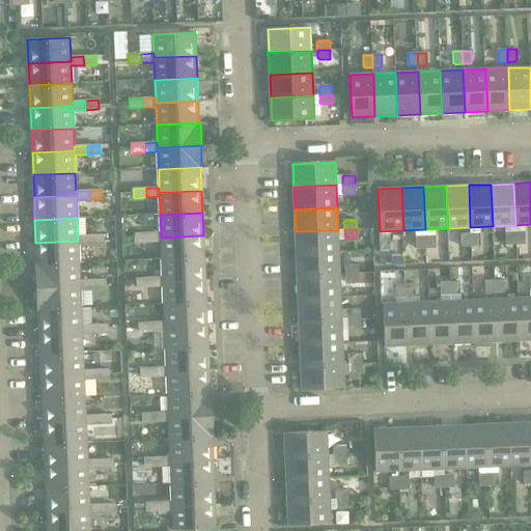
[(338,230),(296,231),(297,254),(338,252),(338,230)]
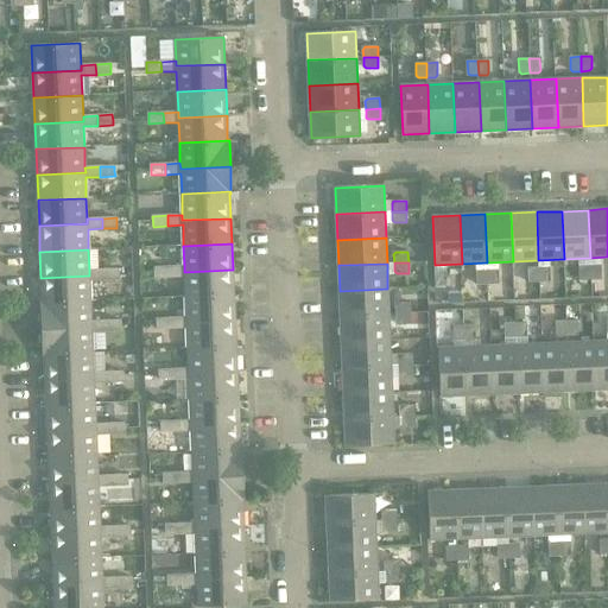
[(590,280),(590,265),(582,266),(580,268),(580,280),(590,280)]
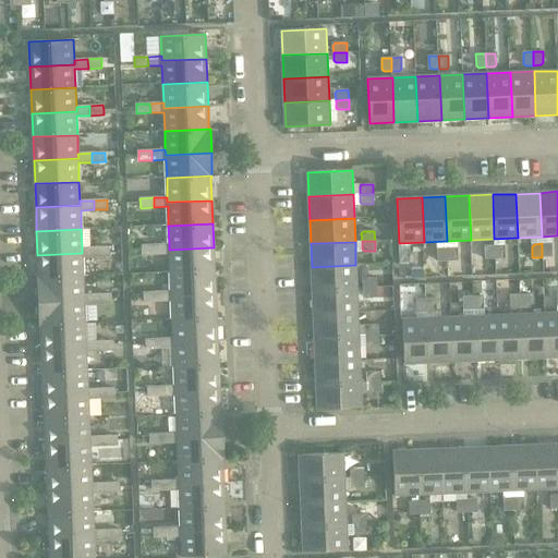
[(549,243),(542,243),(542,257),(552,256),(552,245),(549,243)]
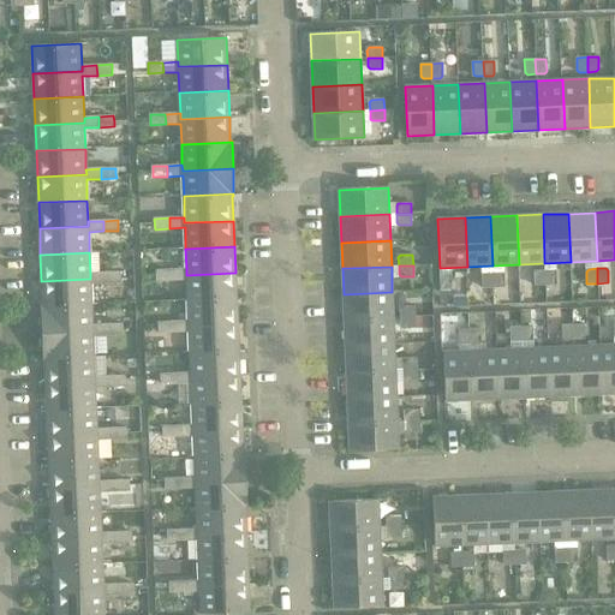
[(186,269),(172,270),(172,280),(186,280),(187,300),(237,298),(236,273),(186,275),(186,269)]
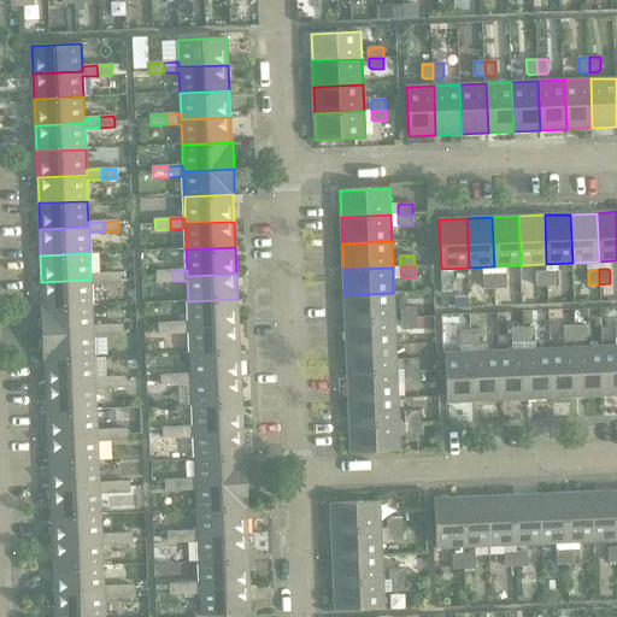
[(157,271),(158,282),(172,281),(172,271),(157,271)]
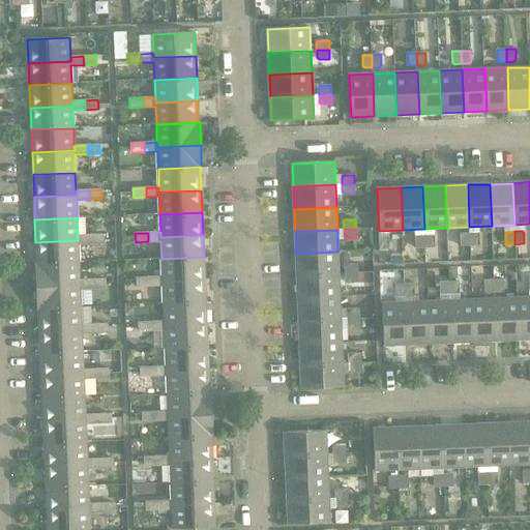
[(470,245),(470,233),(463,233),(461,236),(461,246),(470,245)]
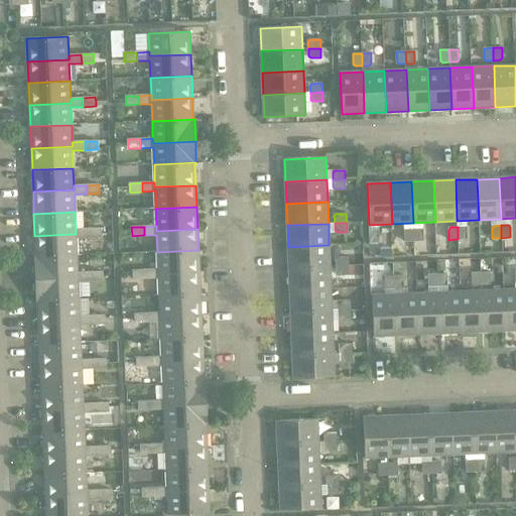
[(465,227),(458,227),(458,239),(467,239),(467,229),(465,227)]
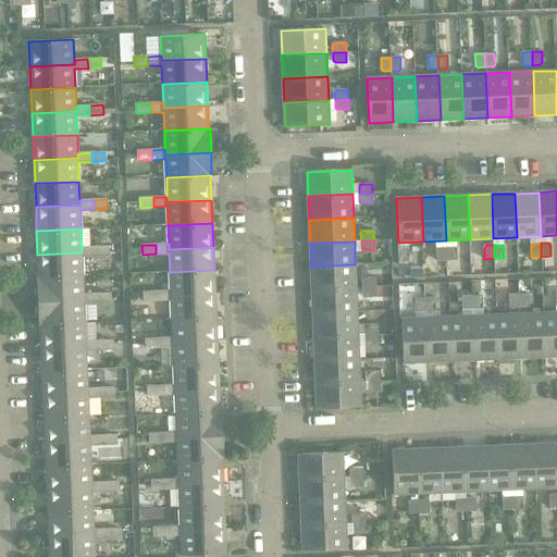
[(109,256),(109,251),(109,246),(95,247),(96,257),(109,256)]
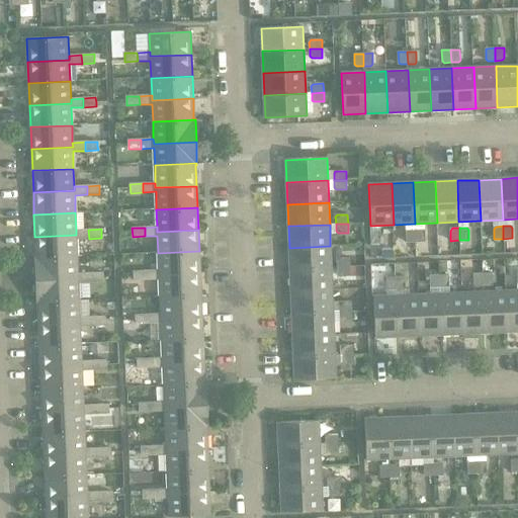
[(34,257),(34,258),(77,256),(76,239),(89,239),(88,230),(76,231),(76,235),(34,237),(35,257),(34,257)]
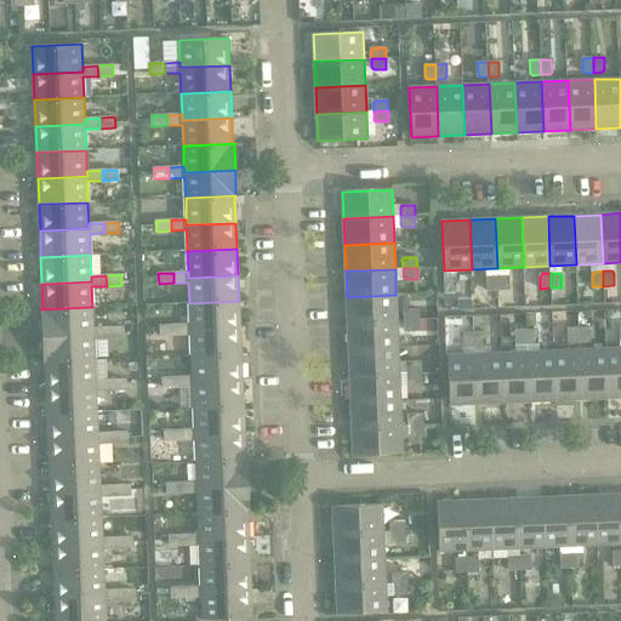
[(499,290),(497,275),(489,275),(488,278),(488,291),(499,290)]
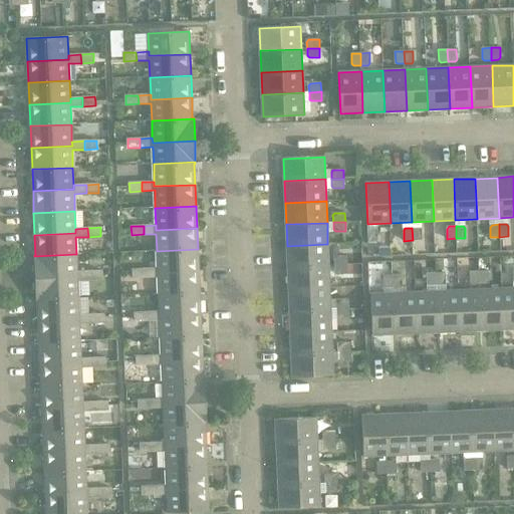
[(419,228),(412,228),(413,240),(422,240),(421,230),(419,228)]
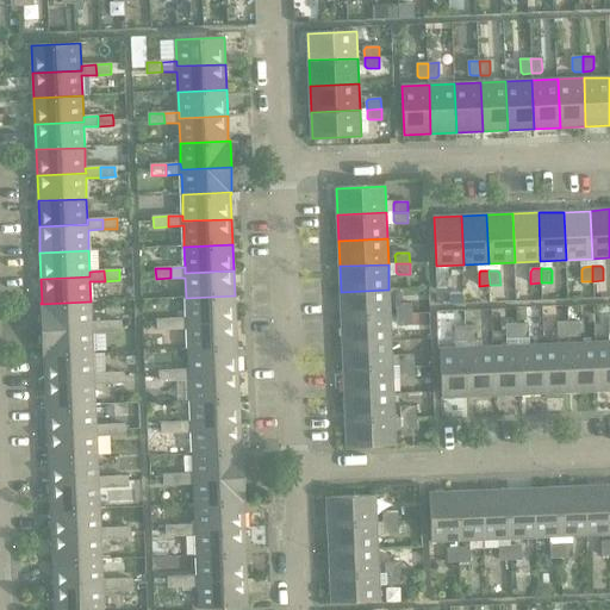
[(436,273),(437,287),(448,287),(448,275),(446,273),(436,273)]
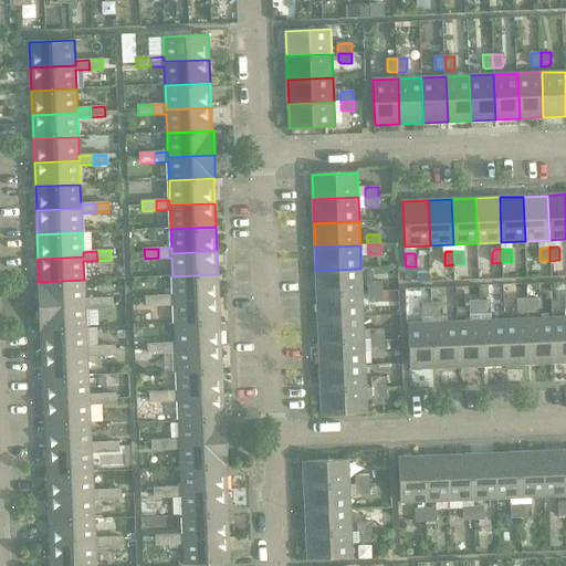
[(360,269),(316,271),(317,294),(362,293),(360,269)]
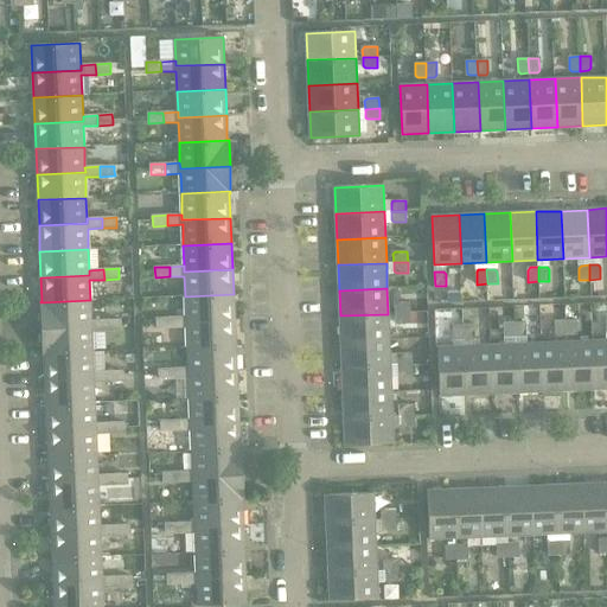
[(185,296),(186,317),(186,323),(235,320),(234,294),(185,296)]
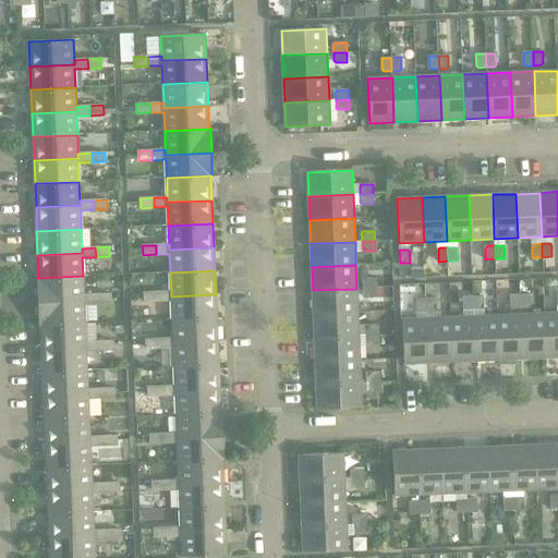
[(83,276),(37,278),(38,302),(84,300),(84,295),(83,276)]
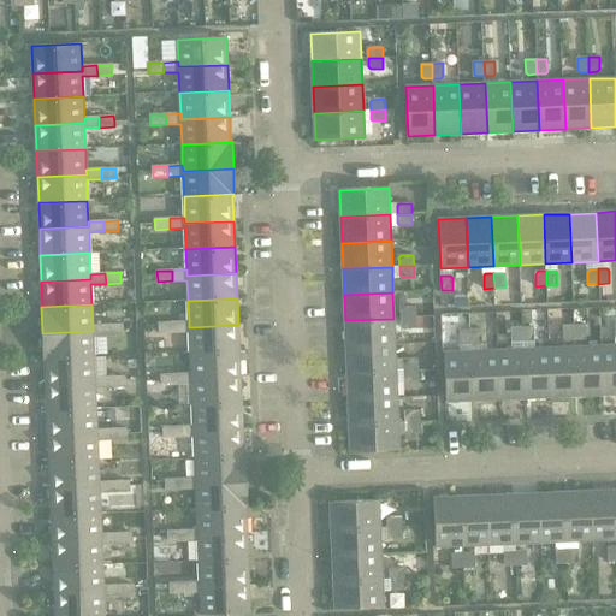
[(401,311),(401,318),(416,318),(415,307),(403,307),(401,311)]
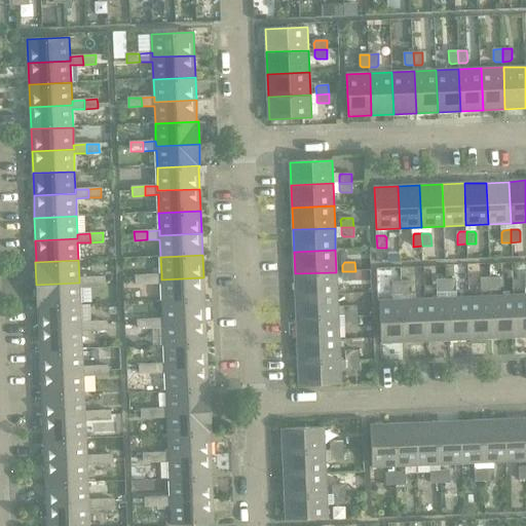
[(355,271),(342,271),(343,278),(345,280),(355,280),(355,271)]
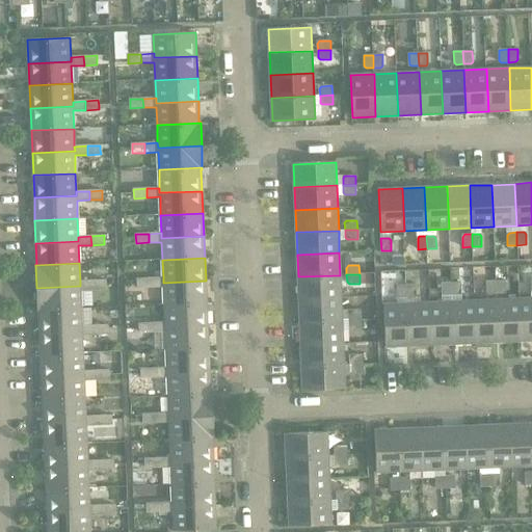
[(340,275),(298,276),(299,299),(341,297),(340,275)]
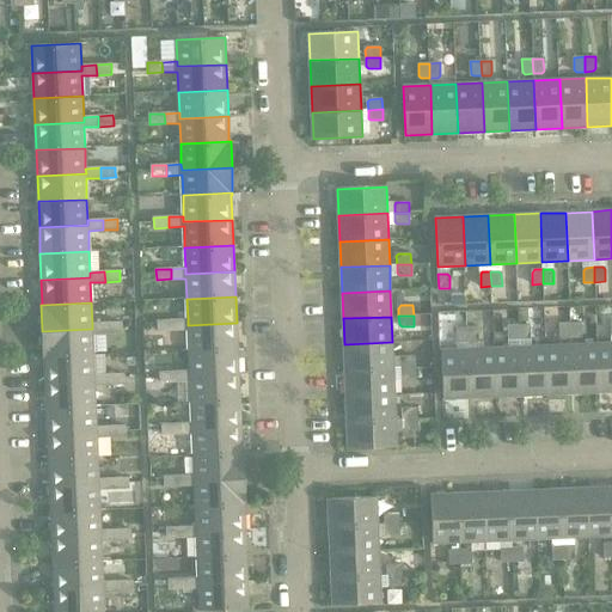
[(188,319),(172,320),(173,331),(188,330),(189,350),(238,349),(237,323),(188,325),(188,319)]
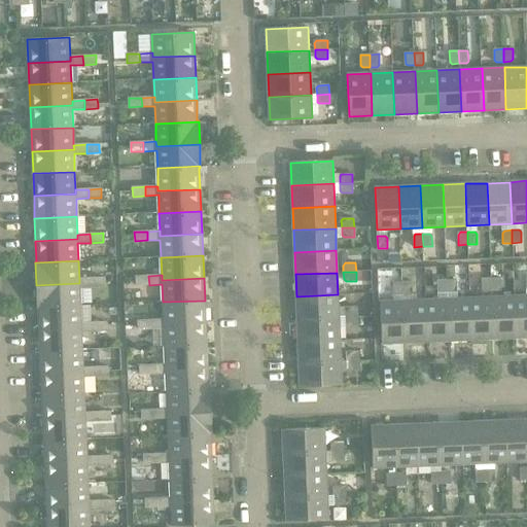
[(136,276),(136,285),(149,285),(148,276),(136,276)]
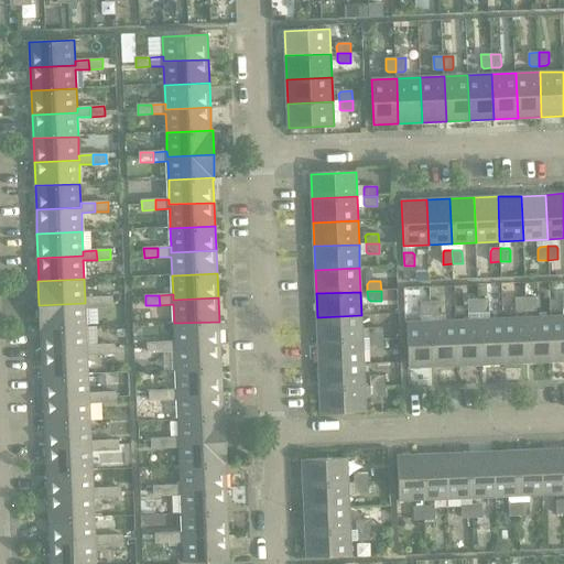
[(85,303),(39,305),(40,328),(86,327),(85,307),(99,307),(98,297),(85,299),(85,303)]
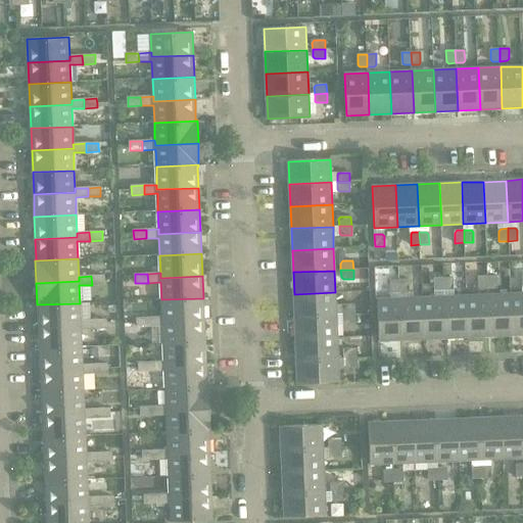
[(104,284),(104,280),(104,276),(91,276),(92,285),(104,284)]
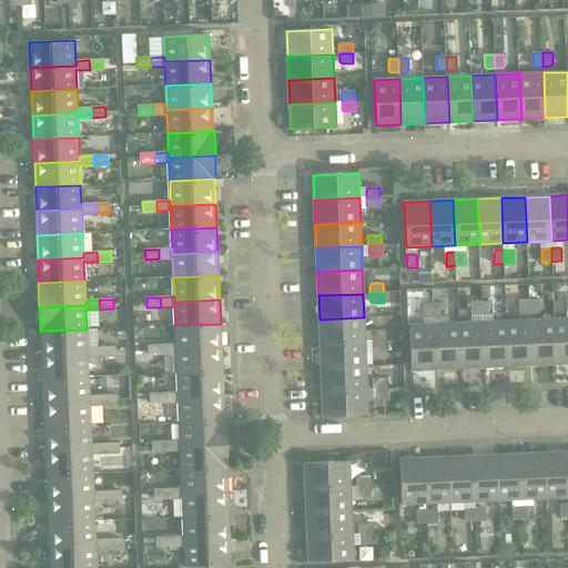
[(530,313),(529,300),(519,301),(520,312),(523,314),(530,313)]
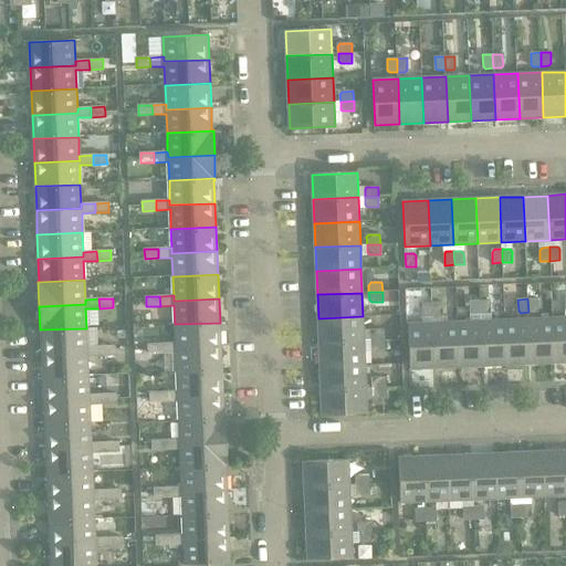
[(537,299),(527,299),(528,312),(536,312),(538,310),(537,299)]
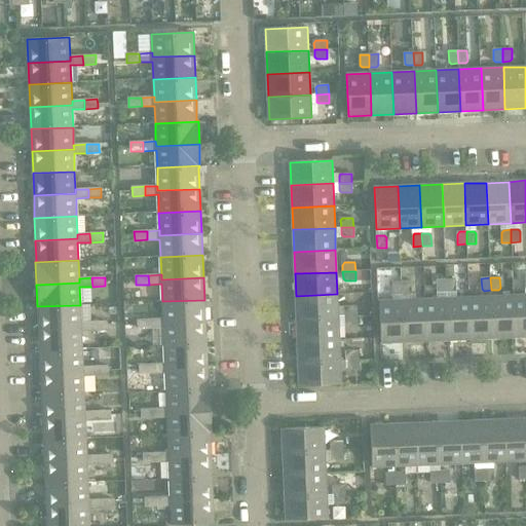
[(447,292),(446,279),(437,279),(438,291),(440,293),(447,292)]
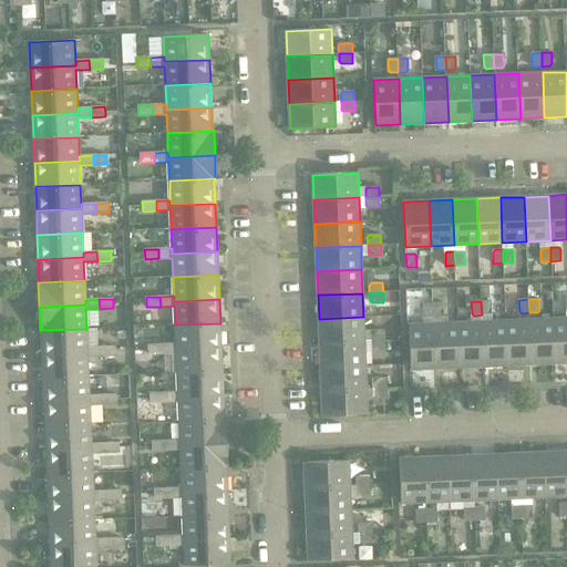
[(491,301),(481,301),(482,315),(490,315),(491,312),(491,301)]
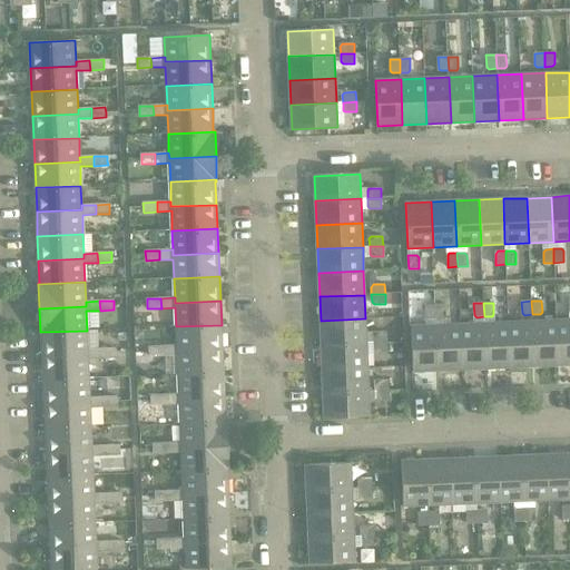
[(445,304),(435,305),(435,318),(443,318),(445,316),(445,304)]
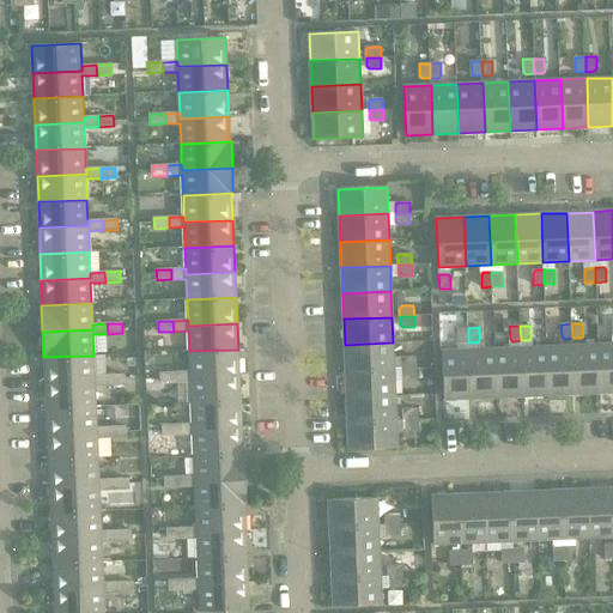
[(468,343),(468,328),(457,328),(457,340),(460,343),(468,343)]
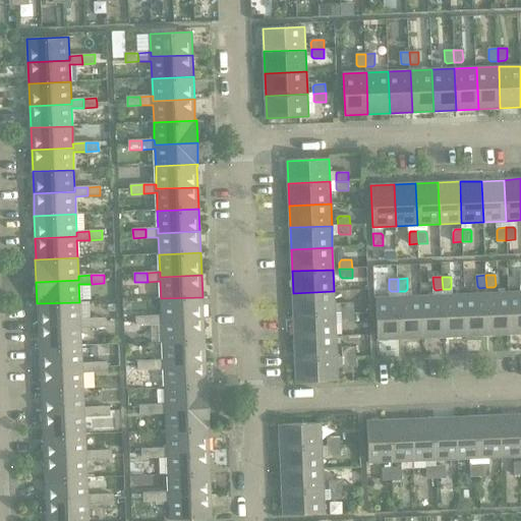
[(334,291),(293,293),(293,315),(335,313),(334,291)]
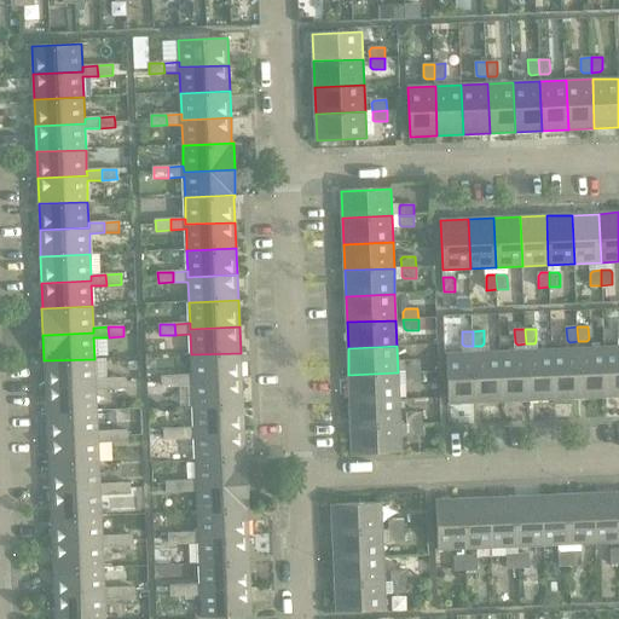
[(618,346),(605,347),(606,397),(618,395),(618,346)]
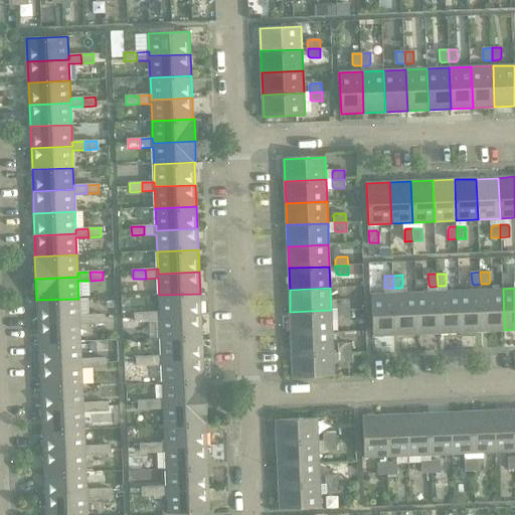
[(503,289),(481,290),(483,331),(504,330),(503,289)]
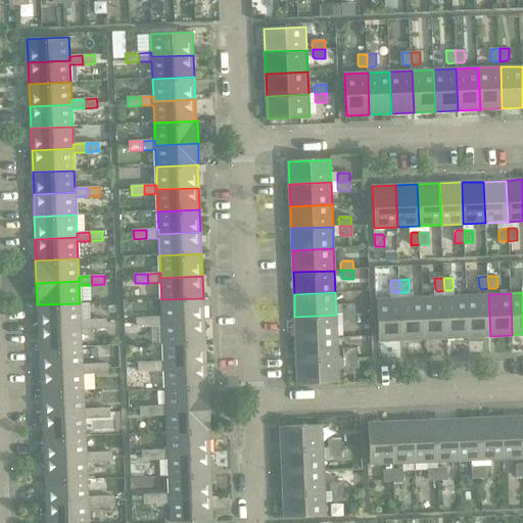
[(488,294),(466,295),(468,337),(490,336),(488,294)]
